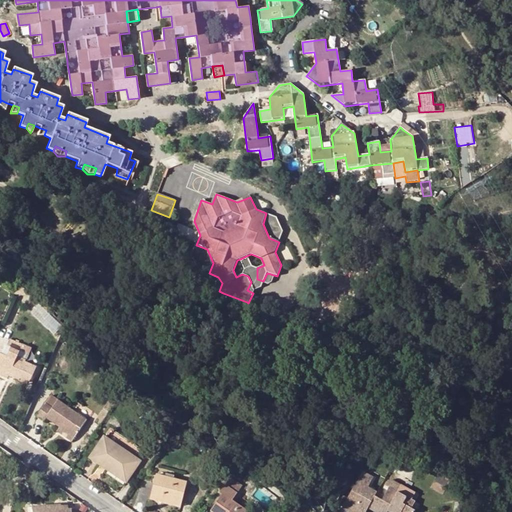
[(277,217),(266,213),(263,224),(269,238),(279,242),(283,230),(277,217)]
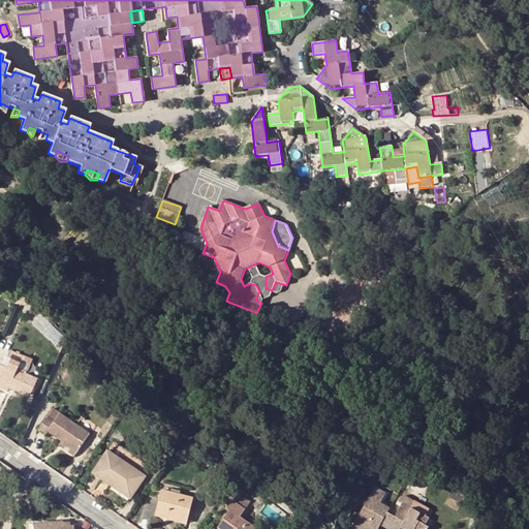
[(205,278),(216,282),(220,272),(214,257),(203,253),(198,263),(205,278)]
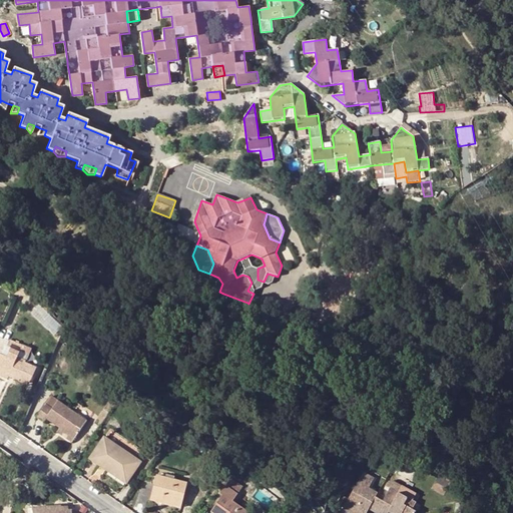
[(246,257),(252,267),(258,269),(265,266),(262,259),(251,254),(246,257)]
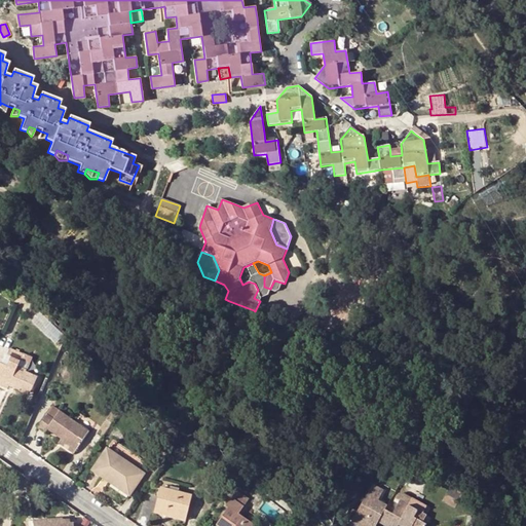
[(264,287),(264,275),(259,273),(253,263),(247,266),(252,277),(249,282),(255,284),(258,290),(254,298),(260,301),(261,298),(268,295),(270,289),(264,287)]
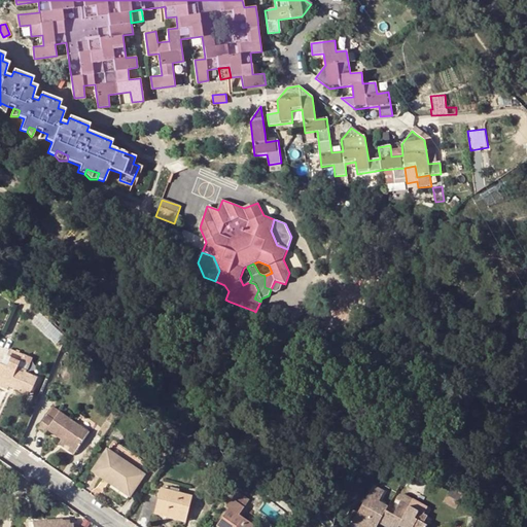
[(249,282),(252,278),(247,267),(244,268),(240,278),(243,285),(249,282)]
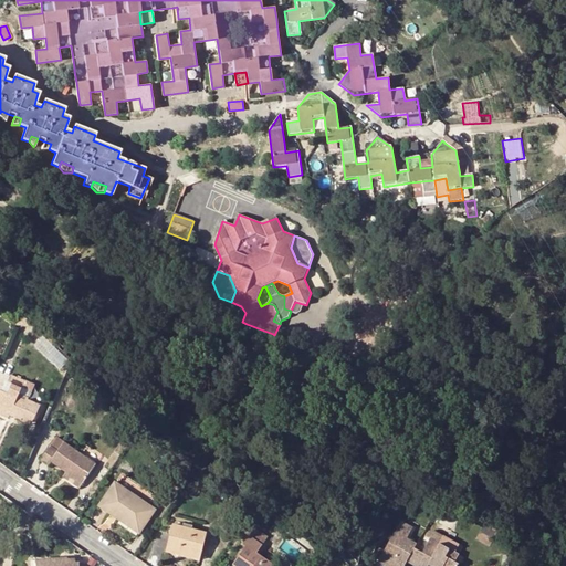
[(270,343),(273,334),(247,324),(243,332),(270,343)]
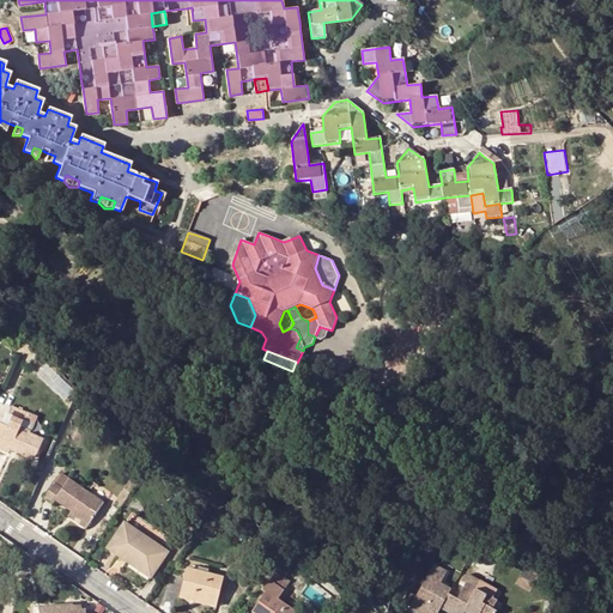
[(401,376),(401,366),(383,366),(383,377),(401,376)]
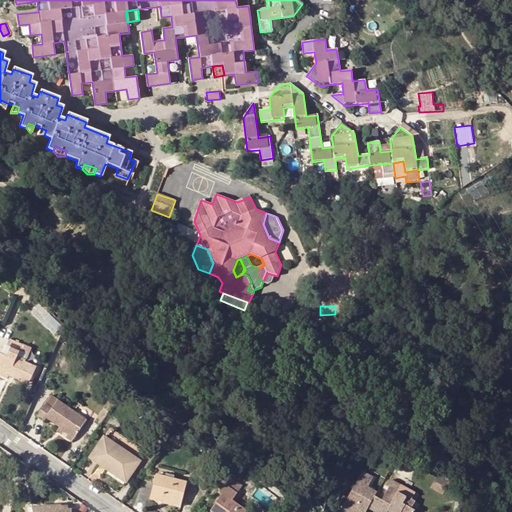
[(60,325),(45,311),(39,318),(54,332),(60,325)]
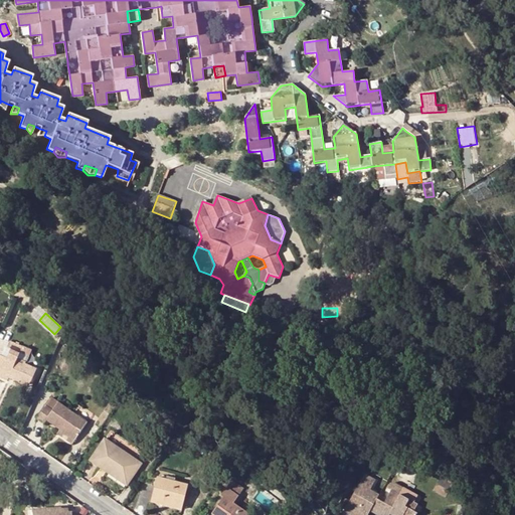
[(0,355),(0,370),(9,374),(8,378),(20,383),(20,381),(30,384),(34,374),(31,372),(33,368),(23,364),(23,365),(16,362),(18,358),(22,347),(13,343),(6,358),(0,355)]
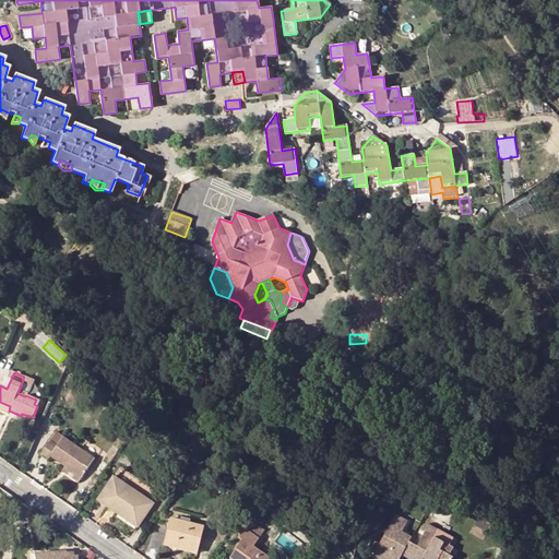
[(0,411),(7,414),(9,411),(10,406),(0,402),(0,411)]
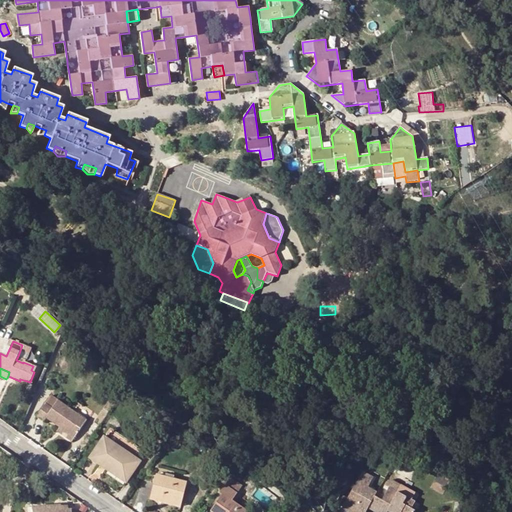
[(86,420),(51,396),(36,416),(44,421),(45,418),(59,428),(74,438),(86,420)]
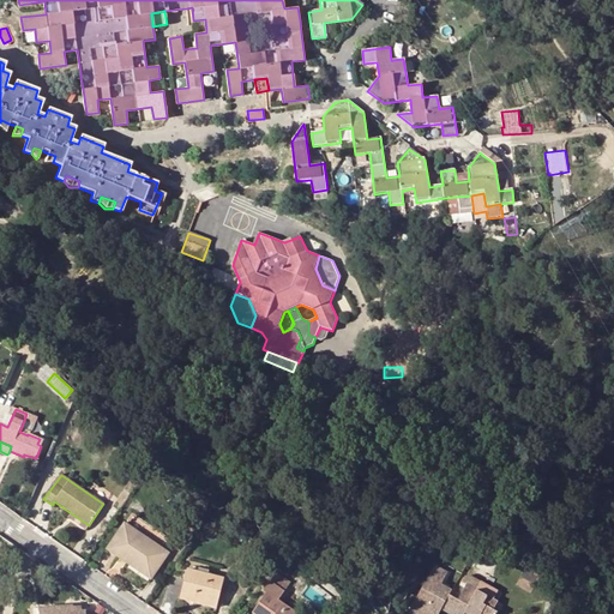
[(85,530),(89,525),(71,513),(68,518),(85,530)]
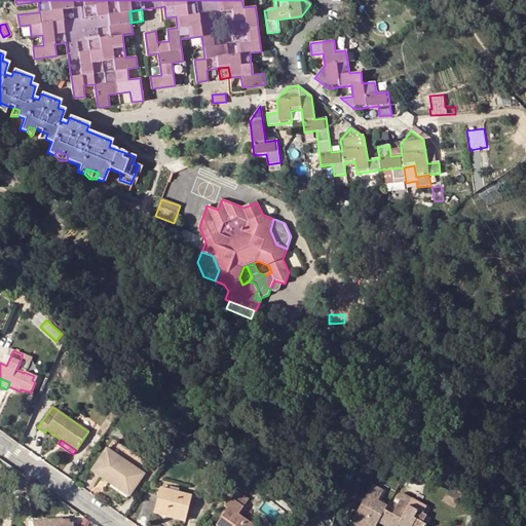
[(127,494),(142,474),(107,450),(94,471),(127,494)]
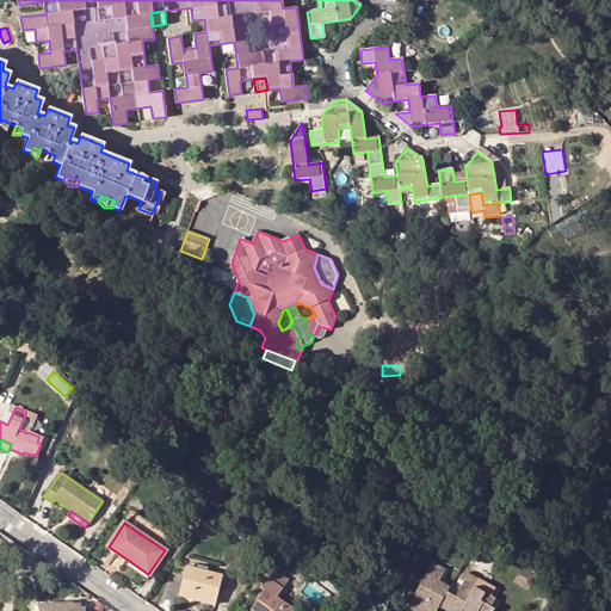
[(464,610),(493,610),(494,609),(481,602),(485,593),(491,597),(495,587),(479,579),(474,587),(464,581),(456,597),(446,592),(450,586),(439,581),(444,571),(432,565),(426,574),(409,605),(419,610),(437,610),(440,606),(442,606),(443,604),(451,608),(449,610),(462,610),(463,610),(464,610)]
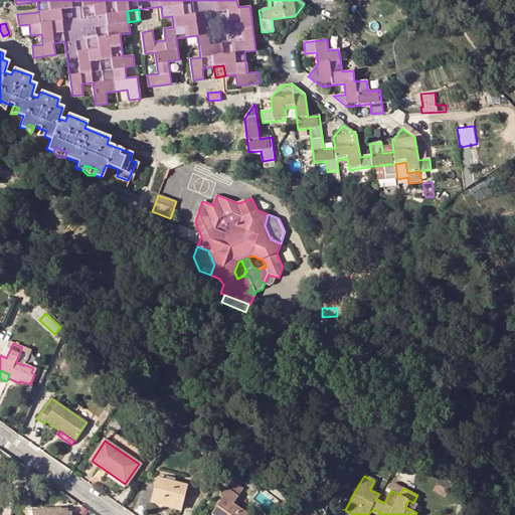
[(181,510),(188,486),(157,478),(151,502),(181,510)]
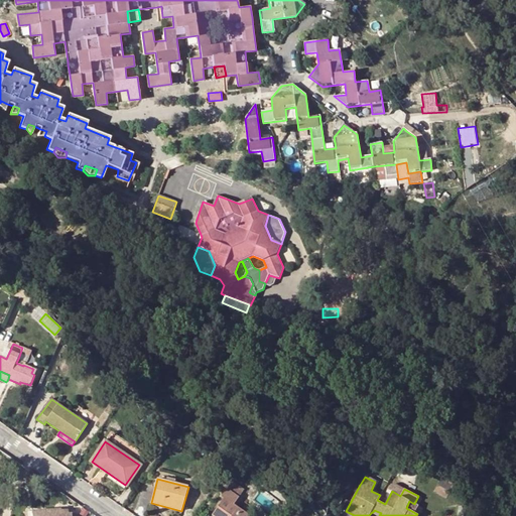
[(252,493),(258,485),(251,479),(245,488),(252,493)]
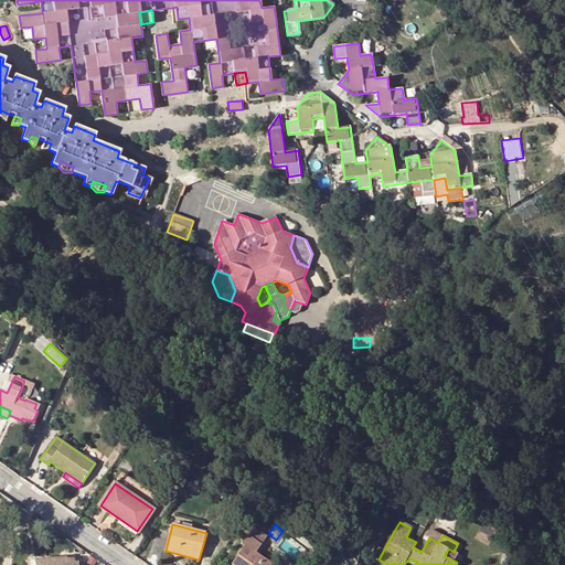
[(243,544),(245,545),(232,564),(273,564),(256,553),(267,535),(255,526),(243,544)]
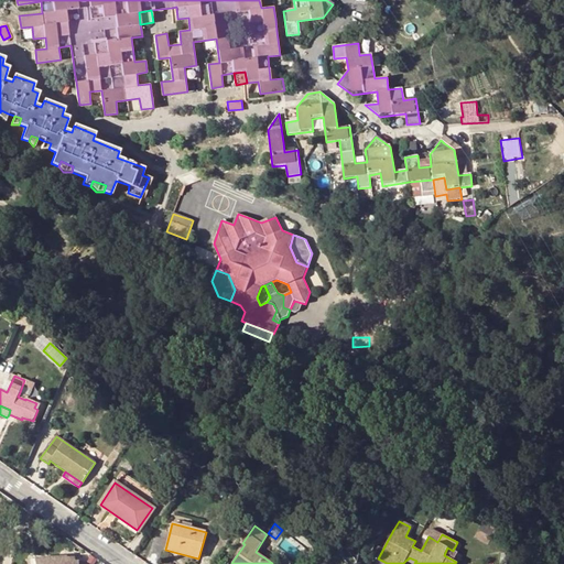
[(432,529),(429,537),(437,542),(442,534),(432,529)]
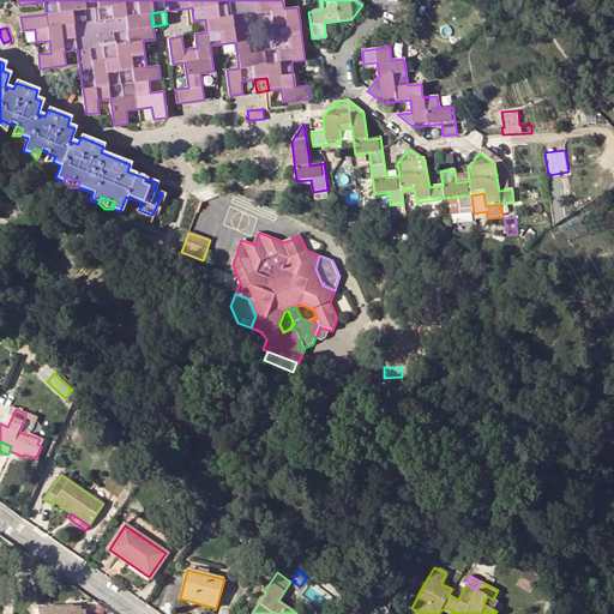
[(337,608),(342,613),(344,613),(351,609),(347,602),(337,608)]
